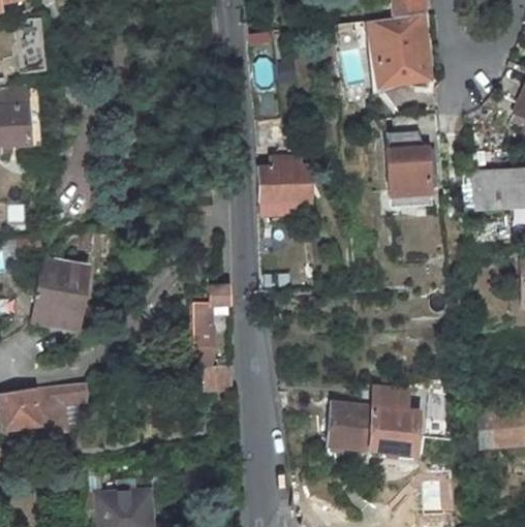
[(394,0),(395,16),(425,11),(425,0),(394,0)]
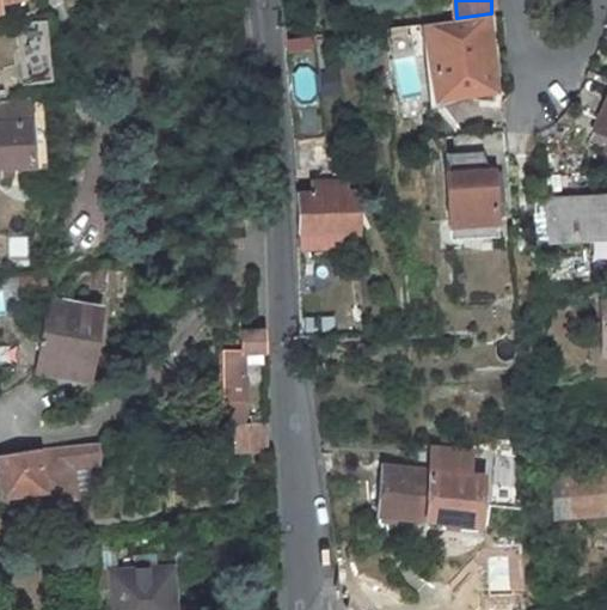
[(441,93),(498,89),(491,13),(457,18),(434,20),(441,93)]
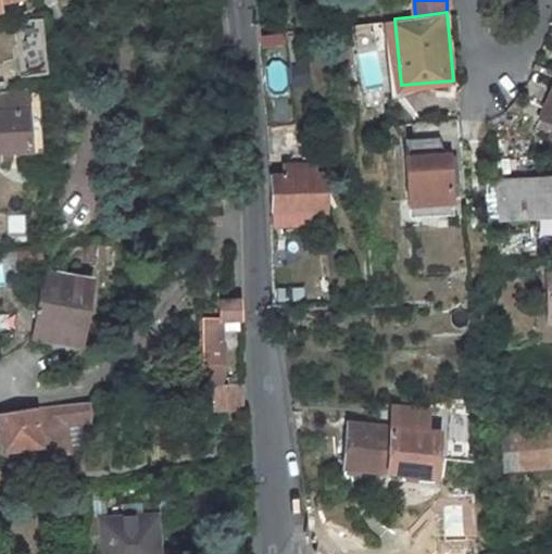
[(21,73),(46,73),(46,25),(21,25),(21,73)]
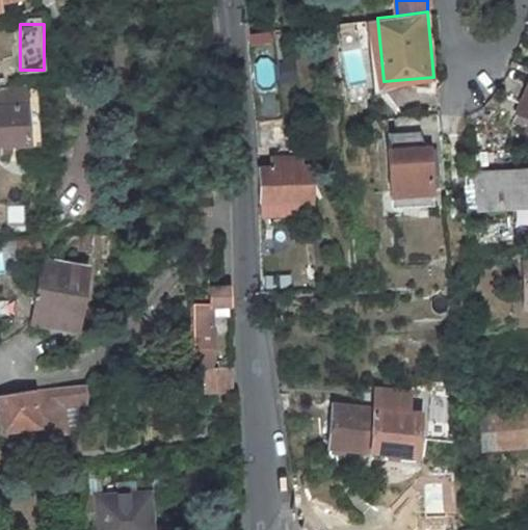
[(0,107),(29,106),(28,83),(0,88),(0,107)]
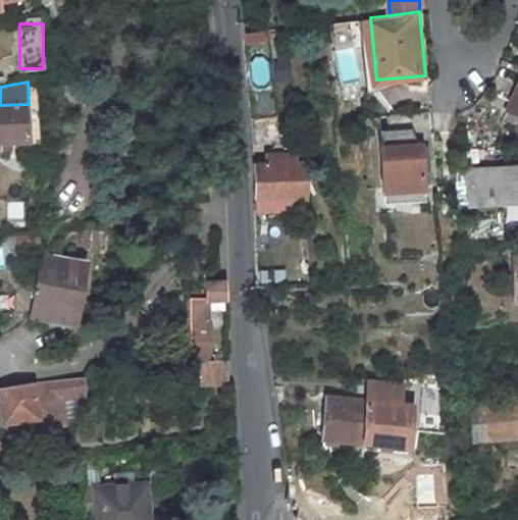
[(29,104),(0,105),(0,149),(1,149),(0,143),(30,142),(29,104)]
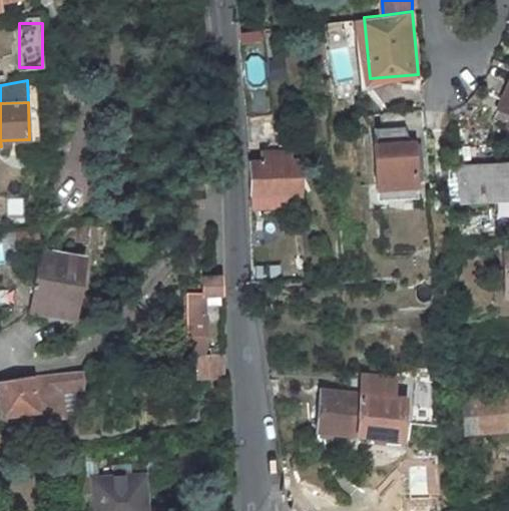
[(379,122),(382,180),(419,179),(417,141),(413,140),(407,120),(407,108),(386,110),(386,122),(379,122)]
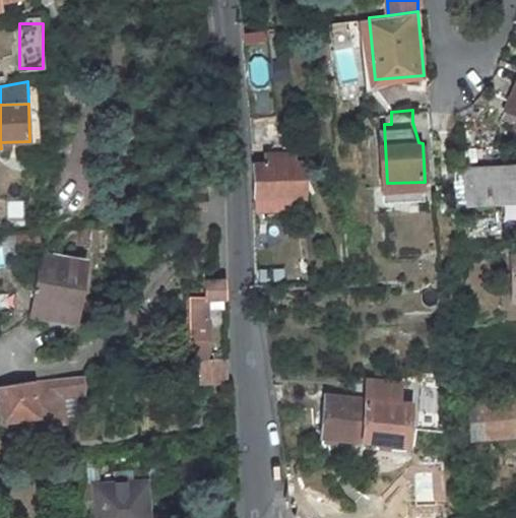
[(255,149),(284,147),(282,119),(253,121),(254,131),(255,149)]
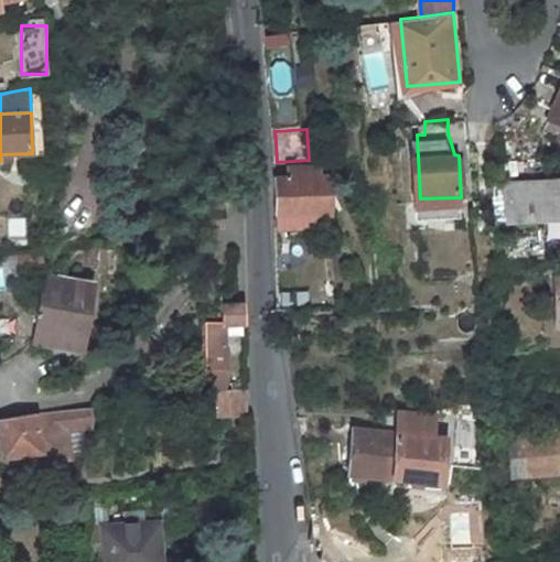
[(292,171),(292,179),(278,179),(279,194),(280,203),(280,214),(314,212),(313,171),(292,171)]
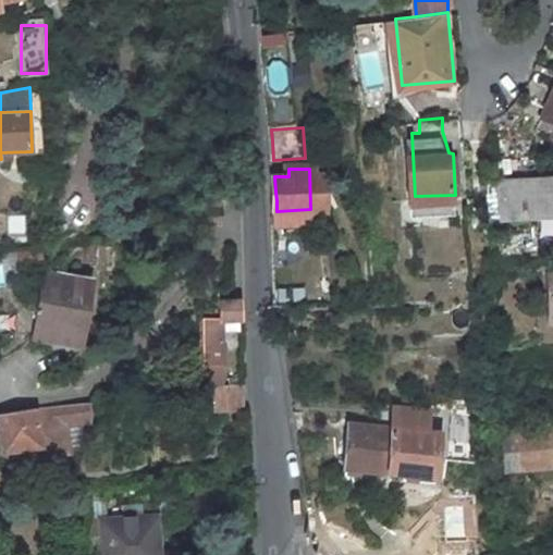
[(507,194),(507,212),(543,210),(543,198),(552,197),(552,177),(500,181),(501,194),(507,194)]
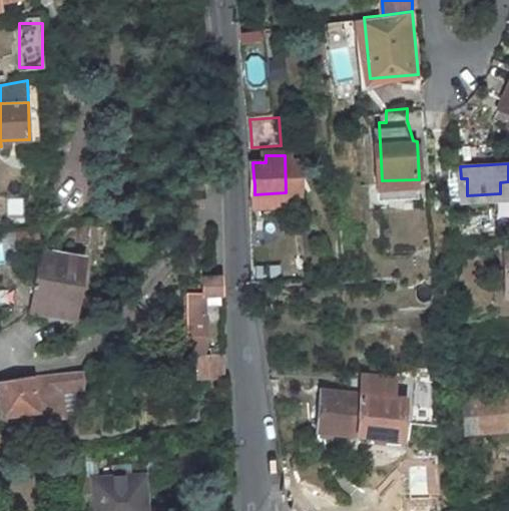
[(8,216),(22,218),(25,195),(10,194),(8,216)]
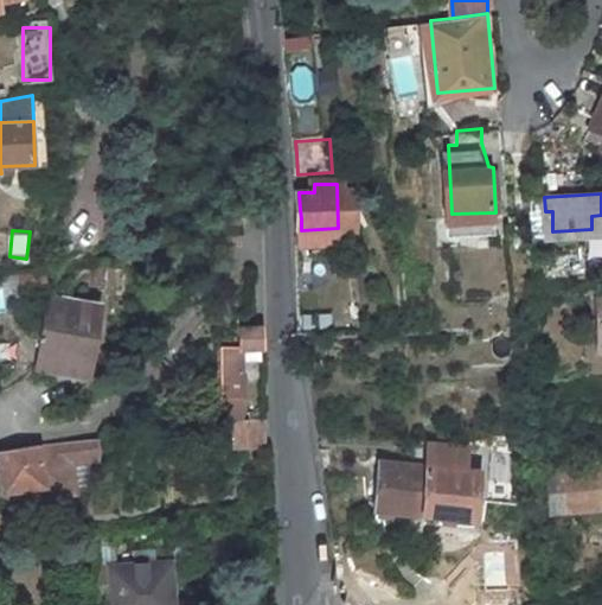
[(97,304),(50,298),(42,357),(89,364),(97,304)]
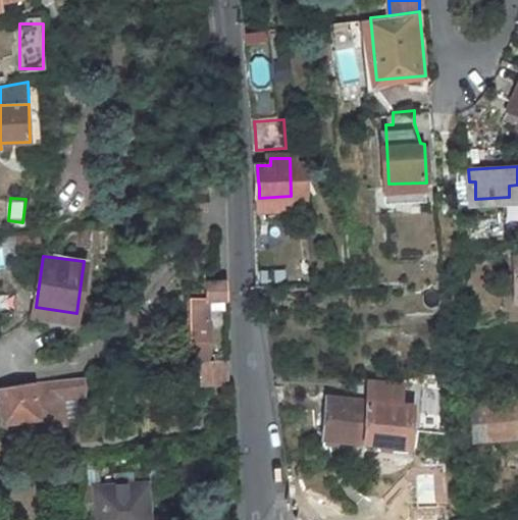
[(196,298),(196,346),(196,361),(201,361),(212,360),(212,346),(212,310),(230,309),(230,298),(229,279),(211,279),(211,297),(196,298)]
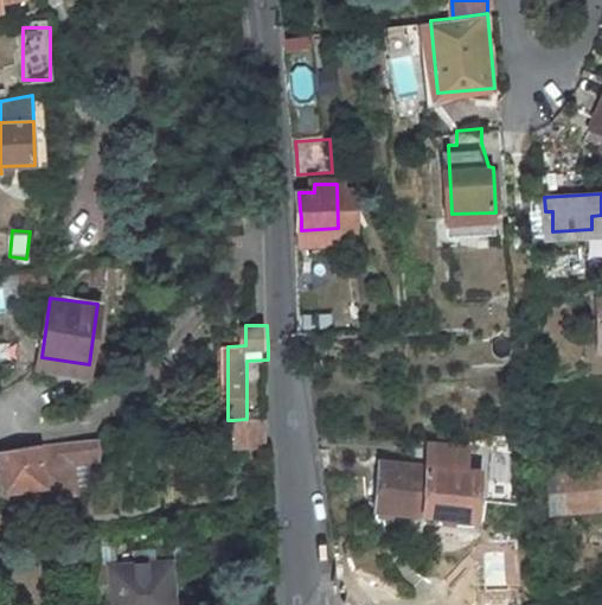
[(486,386),(468,382),(465,395),(481,399),(486,386)]
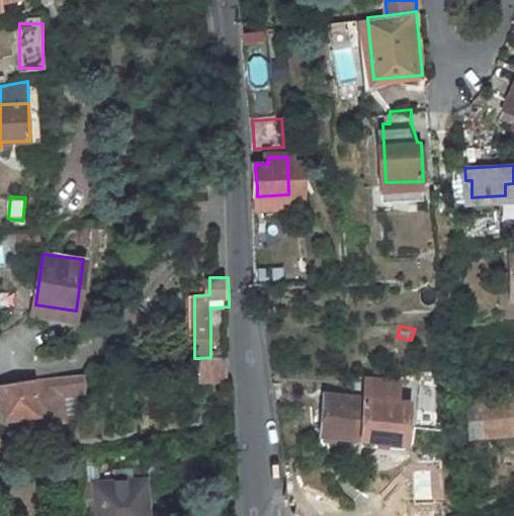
[(200,382),(231,379),(230,354),(210,357),(199,358),(200,382)]
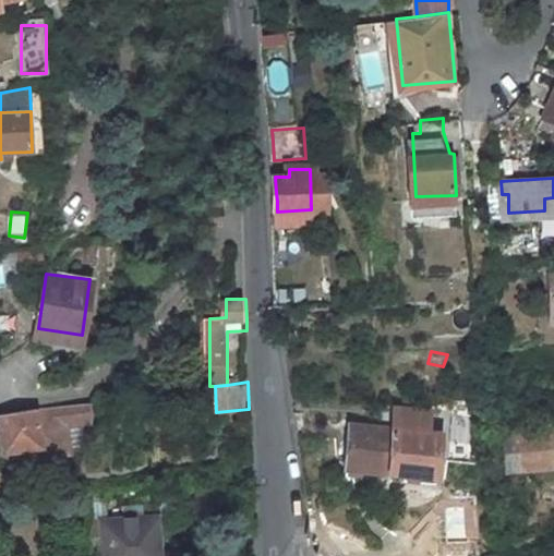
[(69,443),(65,422),(92,419),(89,401),(59,406),(49,407),(38,409),(0,414),(0,421),(4,451),(28,448),(29,458),(62,454),(61,444),(69,443)]
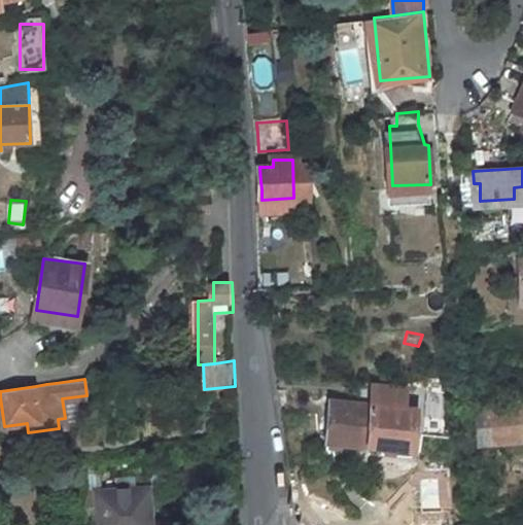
[(325,439),(367,444),(412,450),(417,411),(403,409),(405,392),(387,389),(386,407),(373,405),(329,399),(325,439)]
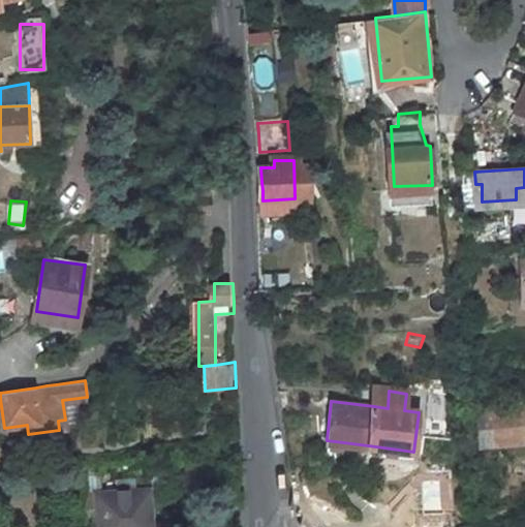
[(524,401),(494,404),(496,443),(524,440),(524,401)]
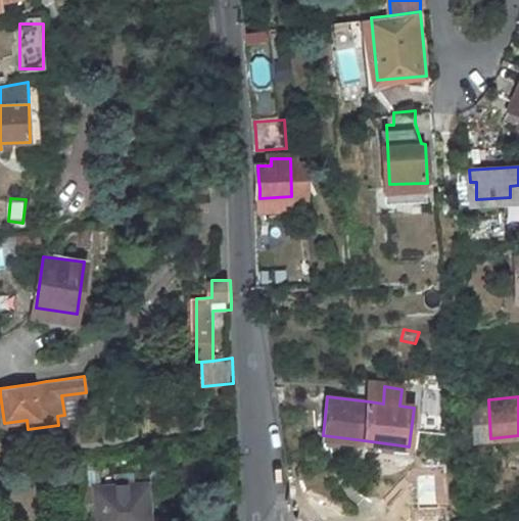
[(118,485),(98,487),(99,520),(152,520),(149,482),(136,483),(134,471),(116,472),(118,485)]
